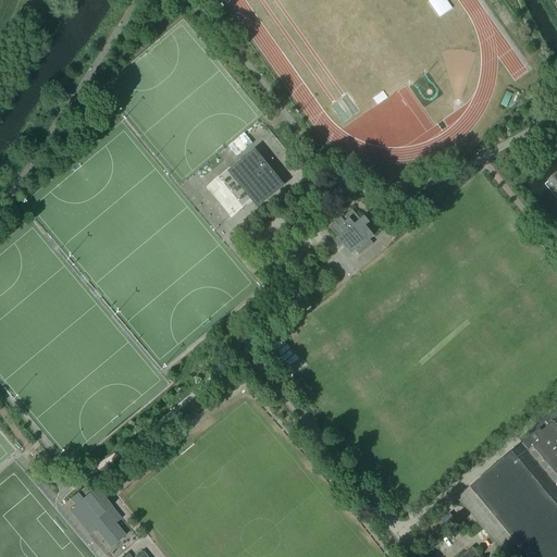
[(238,138),(233,143),(242,152),(247,148),(238,138)]
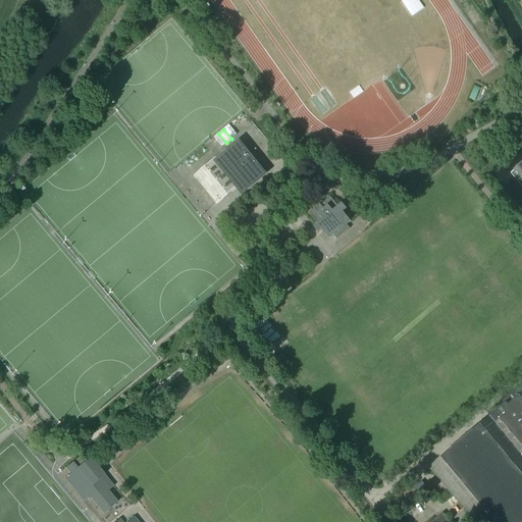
[(218,134),(214,138),(222,147),(226,143),(218,134)]
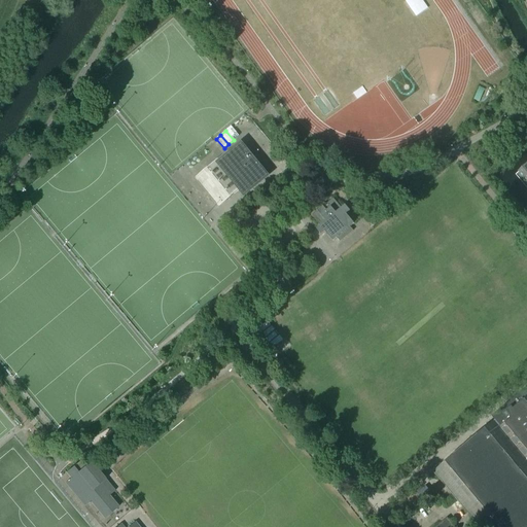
[(196,177),(219,206),(242,187),(246,194),(269,176),(241,143),(220,160),(218,159),(196,177)]
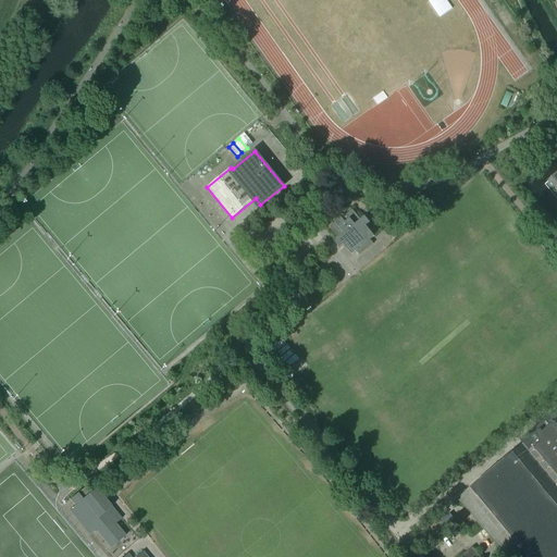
[(370,223),(364,217),(360,220),(353,210),(346,215),(349,219),(345,222),(341,217),(334,222),(335,223),(330,229),(338,238),(334,242),(339,248),(344,245),(351,255),(356,251),(359,255),(373,244),(370,239),(374,236),(366,226),(370,223)]
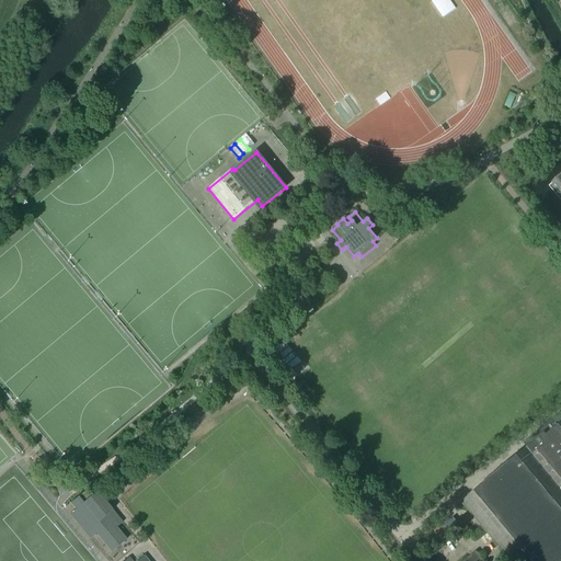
[(301,362),(285,342),(274,351),(290,370),(301,362)]
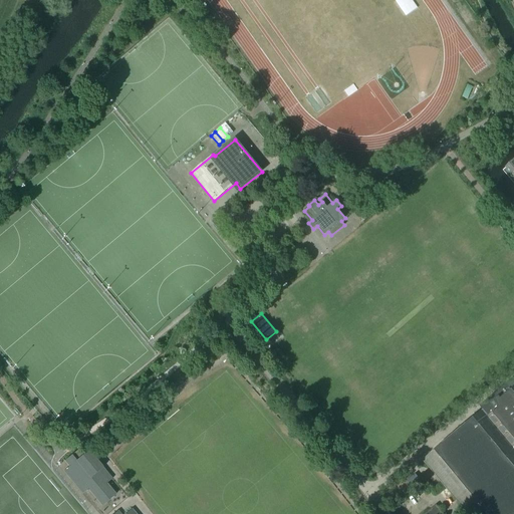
[(513,513),(513,377),(480,407),(483,411),(426,459),(471,513),(513,513)]
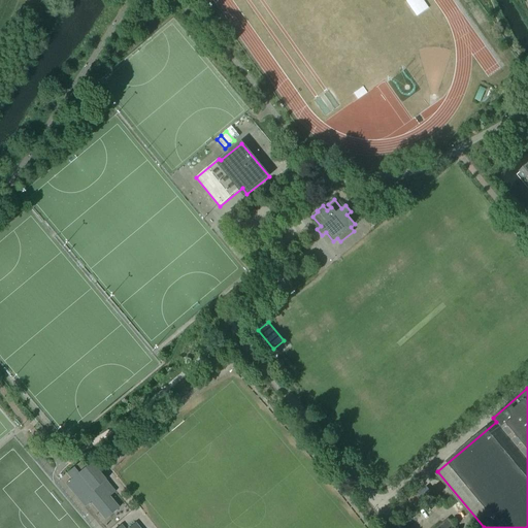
[(119,508),(111,499),(109,497),(114,492),(91,463),(85,467),(80,462),(66,473),(71,480),(65,484),(85,507),(91,503),(104,520),(119,508)]
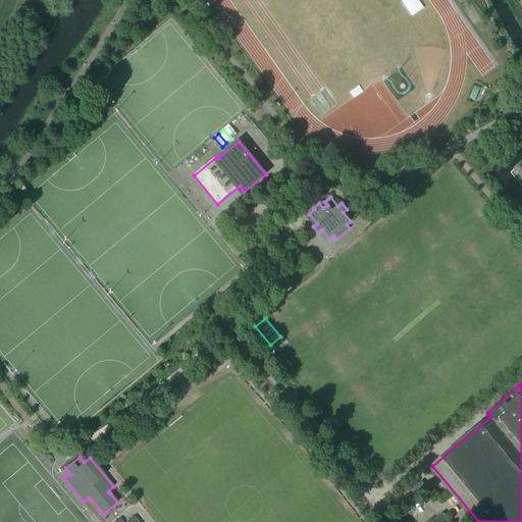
[(431,521),(450,521),(442,513),(431,521)]
